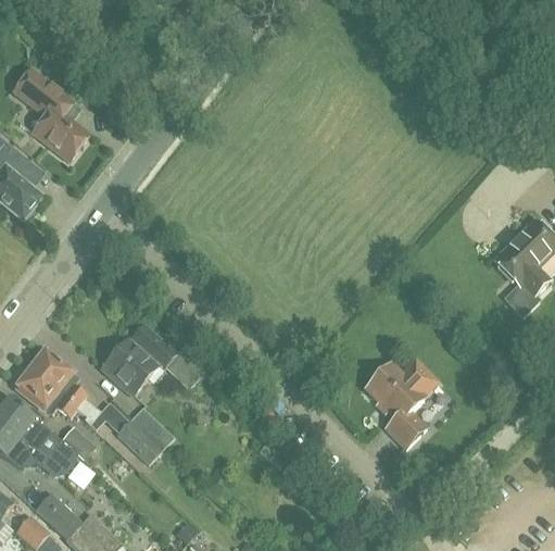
[(180,0),(193,10),(200,0),(180,0)]
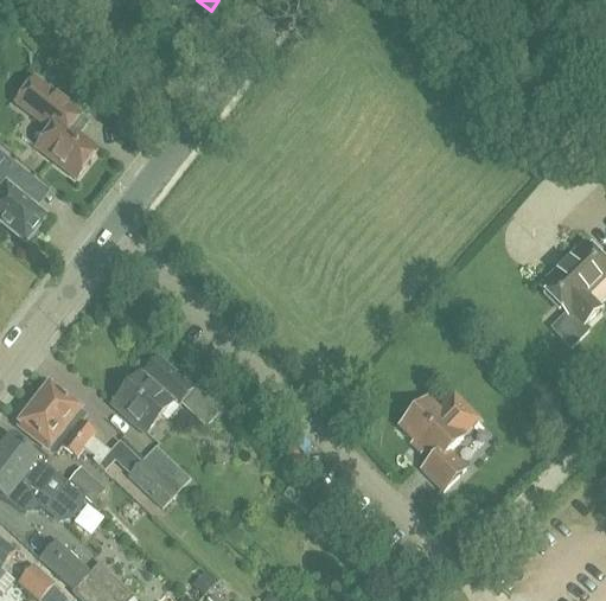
[(14,101),(49,127),(36,145),(75,176),(97,147),(70,126),(81,112),(33,76),(14,101)]
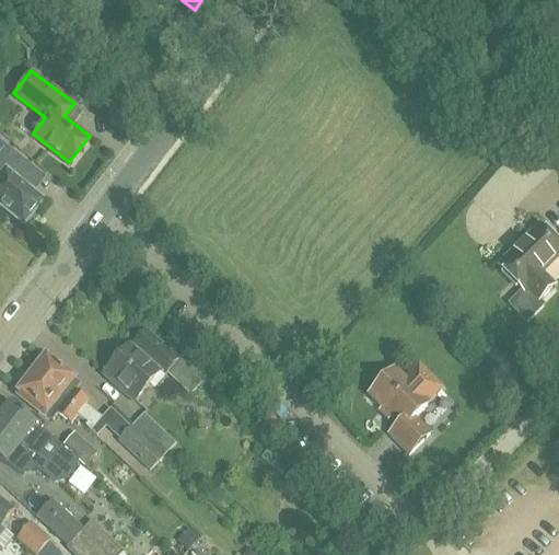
[(23,221),(42,197),(33,189),(36,185),(25,176),(33,166),(0,139),(0,173),(0,203),(23,221)]
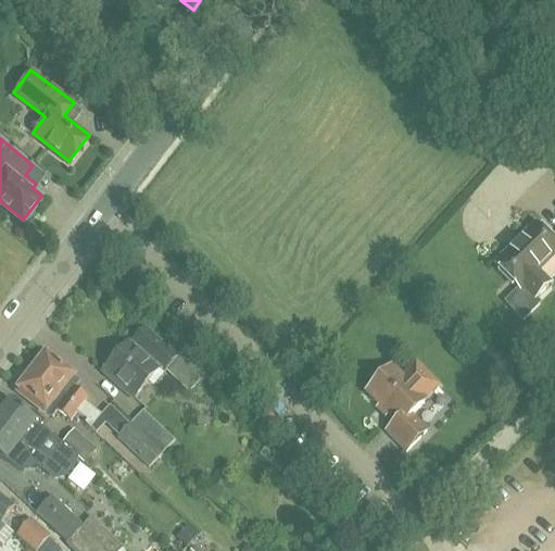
[(509,246),(493,261),(517,286),(504,299),(522,316),(539,299),(534,295),(550,280),(537,268),(554,250),(554,241),(534,221),(518,237),(519,238),(511,247),(509,246)]
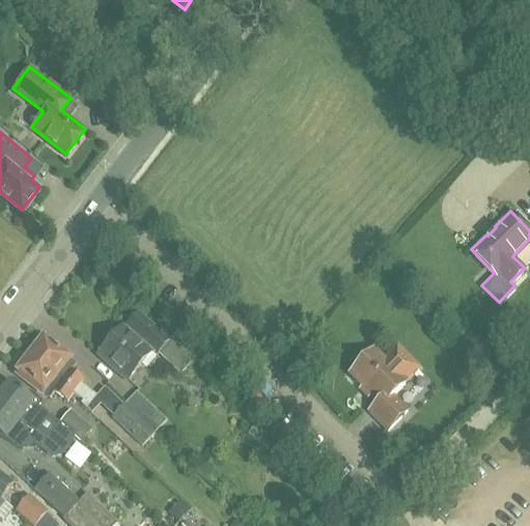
[(170,335),(168,338),(137,311),(124,325),(123,323),(98,352),(127,377),(151,349),(156,353),(158,351),(180,371),(194,356),(170,335)]
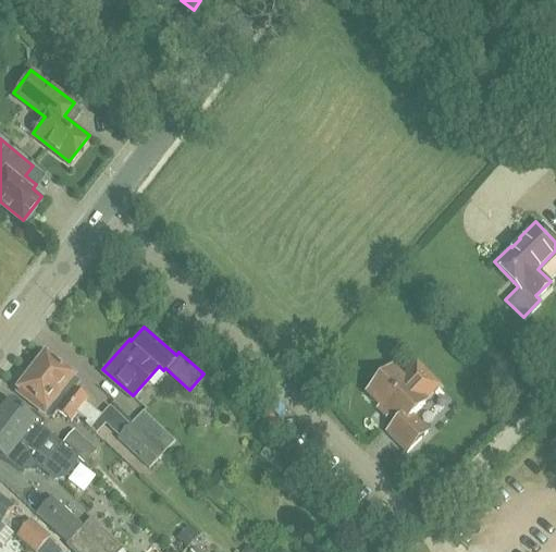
[(45,352),(31,370),(76,409),(86,417),(84,420),(90,425),(100,412),(84,400),(87,395),(74,384),(78,378),(72,373),(73,372),(45,352)]
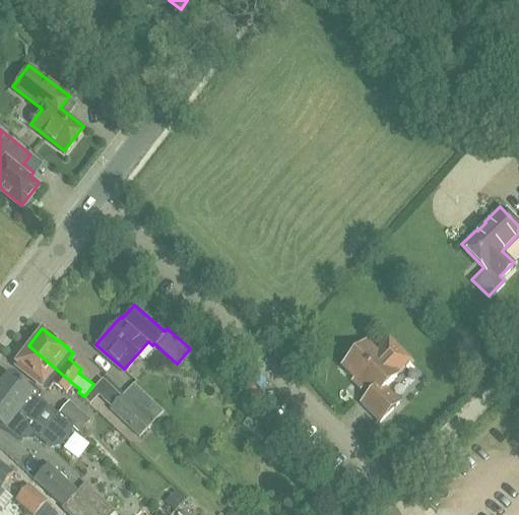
[(365,341),(342,363),(370,390),(361,400),(379,419),(399,399),(384,384),(396,373),(394,371),(408,357),(388,336),(374,350),(365,341)]
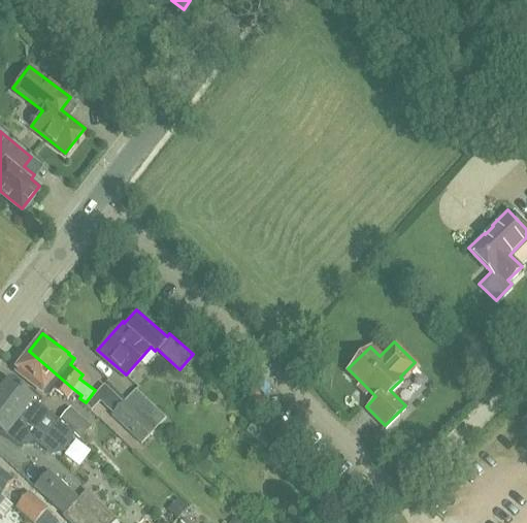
[(29,351),(15,368),(48,393),(54,387),(65,396),(72,388),(29,351)]
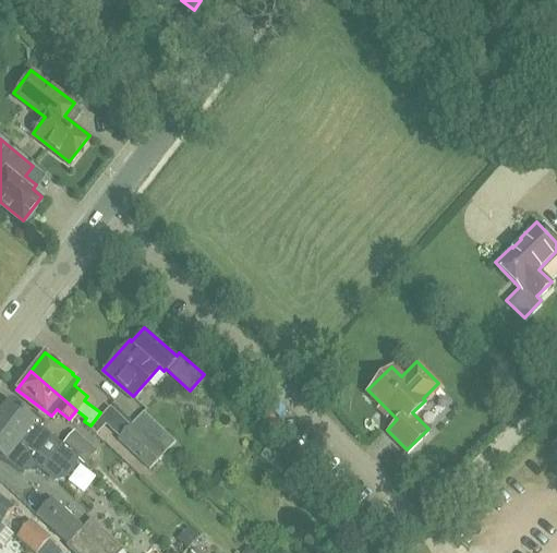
[(8,399),(0,409),(0,424),(64,477),(72,468),(75,455),(61,442),(36,422),(8,399)]
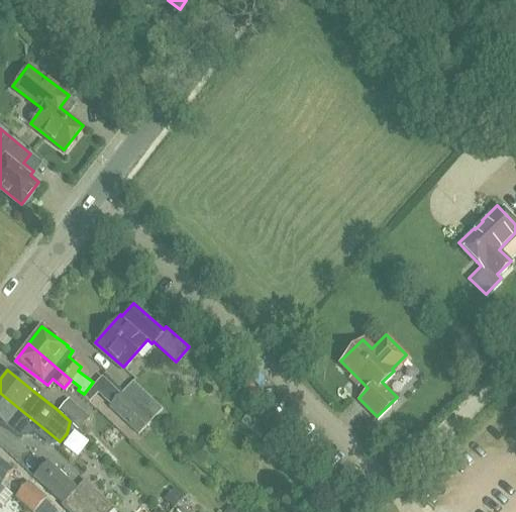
[(132,379),(121,390),(149,417),(161,406),(132,379)]
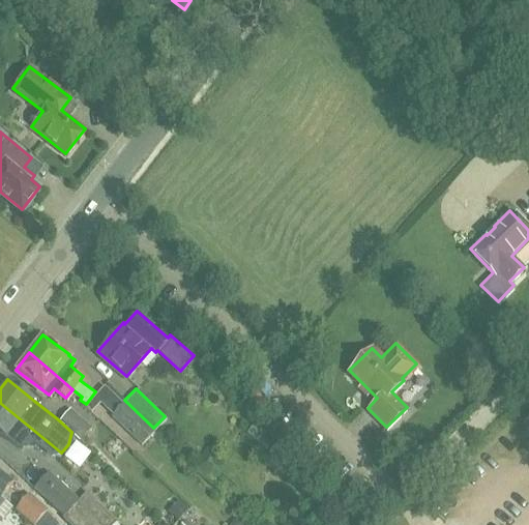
[(153,428),(124,400),(111,413),(141,442),(153,428)]
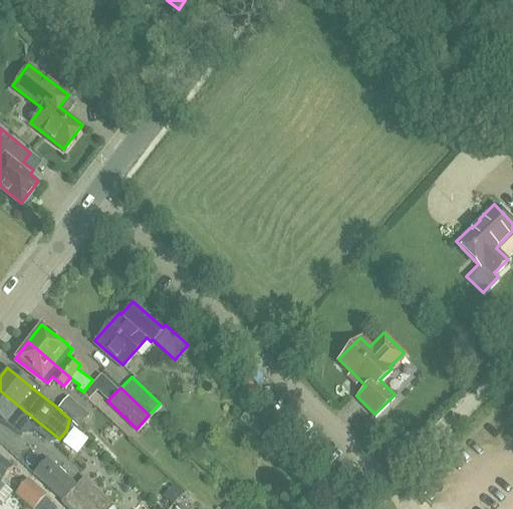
[(59,439),(0,391),(0,420),(4,424),(4,423),(17,433),(24,424),(26,426),(25,426),(30,431),(31,429),(37,434),(38,432),(47,442),(58,439),(59,439)]
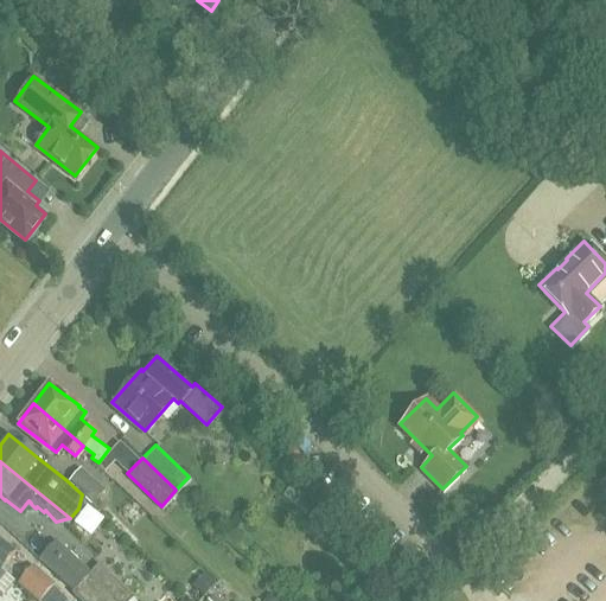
[(93,502),(106,487),(80,465),(67,479),(93,502)]
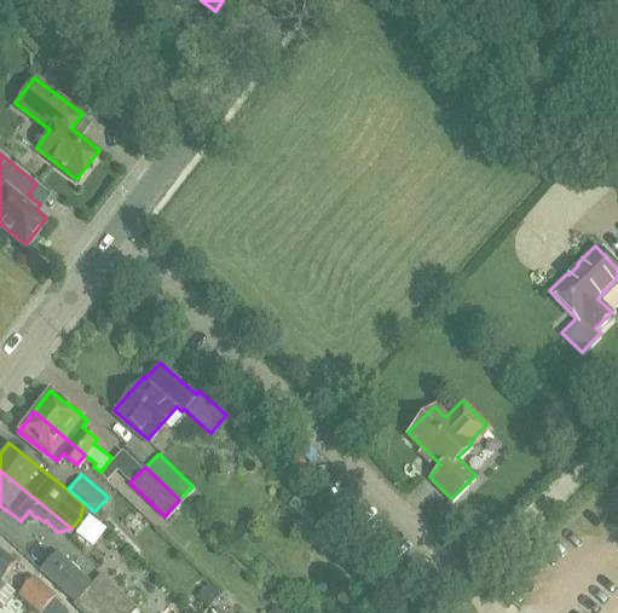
[(0,578),(1,577),(16,559),(0,547),(0,578)]
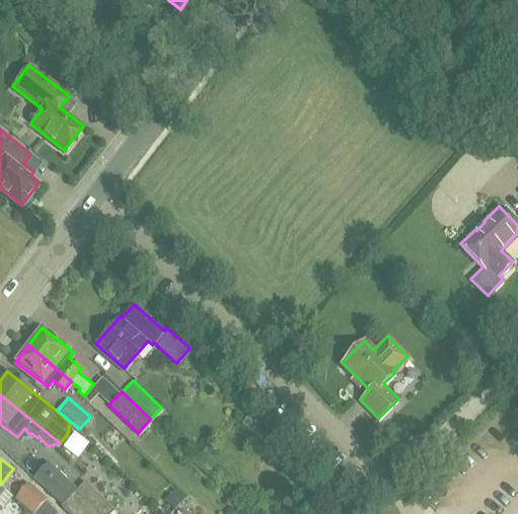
[(33,475),(62,503),(61,504),(69,513),(107,513),(114,509),(84,479),(77,487),(49,460),(33,475)]
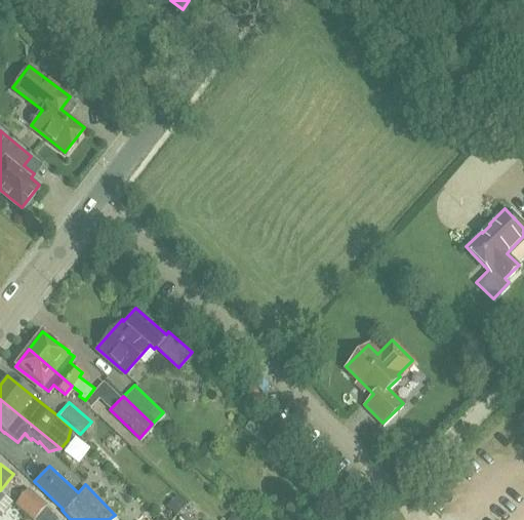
[(49,519),(54,514),(45,506),(47,503),(29,487),(15,502),(34,518),(36,519),(49,519)]
